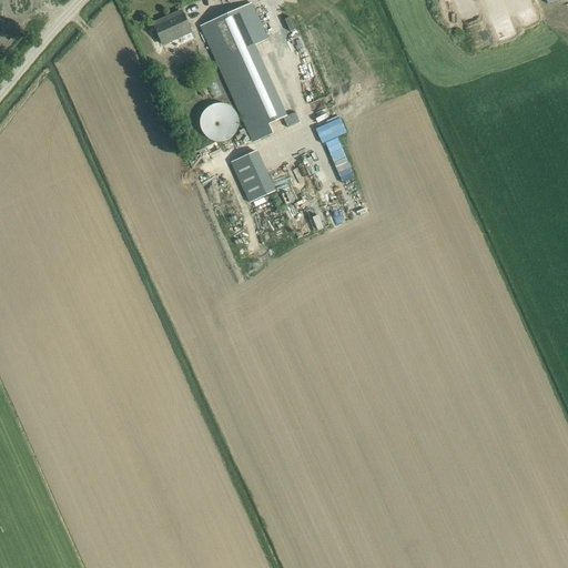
[(511,0),(518,14),(533,9),(528,0),(511,0)]
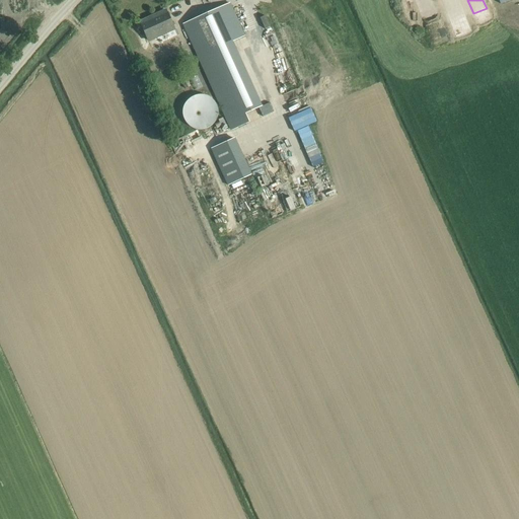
[(230,3),(183,24),(227,122),(231,131),(249,123),(245,114),(262,106),(233,42),(244,36),(230,3)]
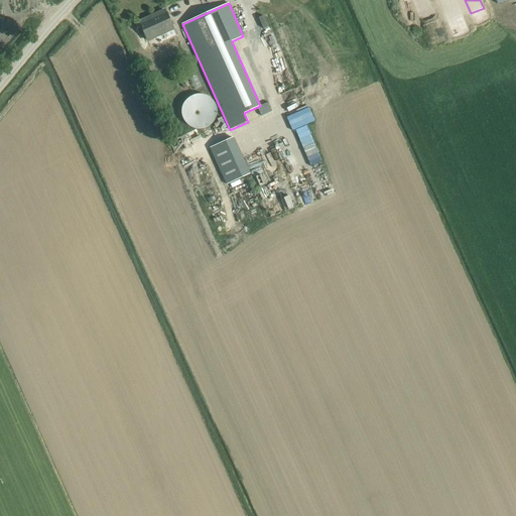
[(139,22),(143,31),(147,40),(173,28),(165,10),(139,22)]
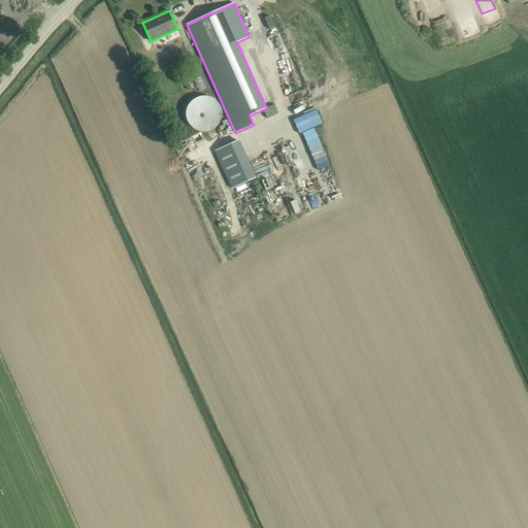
[(191,80),(185,84),(188,91),(195,88),(191,80)]
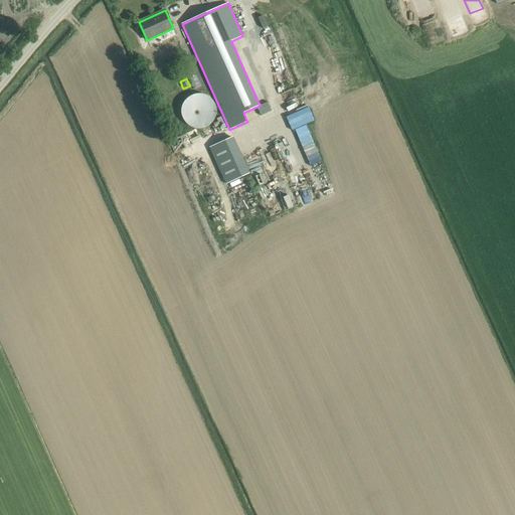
[(285,99),(303,91),(300,86),(282,94),(285,99)]
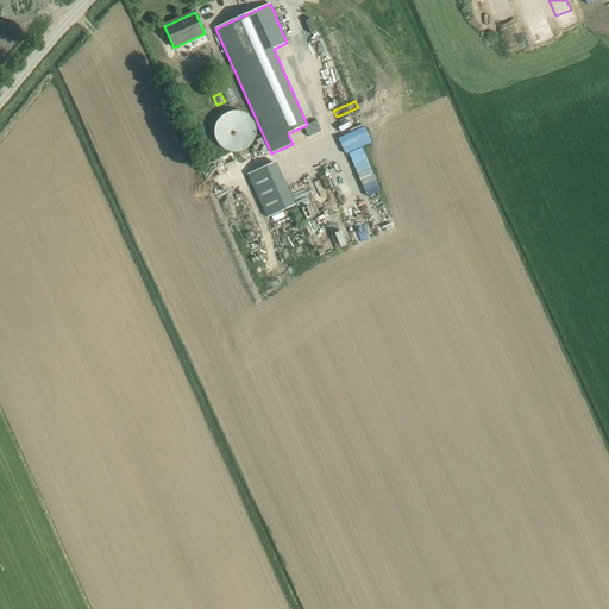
[(250,118),(250,117),(248,115),(246,114),(244,113),(243,112),(240,112),(238,111),(236,111),(234,111),(232,111),(230,112),(227,112),(226,113),(224,114),(223,115),(220,117),(219,118),(218,120),(217,121),(215,124),(215,126),(214,129),(214,130),(214,131),(214,133),(215,136),(215,138),(217,139),(218,142),(219,144),(220,145),(221,146),(223,148),(225,149),(227,150),(228,151),(231,151),(233,152),(236,152),(237,152),(239,151),(242,151),(244,150),(245,149),(248,148),(249,146),(250,145),(252,144),(253,142),(253,139),(255,138),(255,136),(256,133),(256,131),(256,130),(255,127),(255,125),(253,123),(253,121),(252,119),(250,118)]
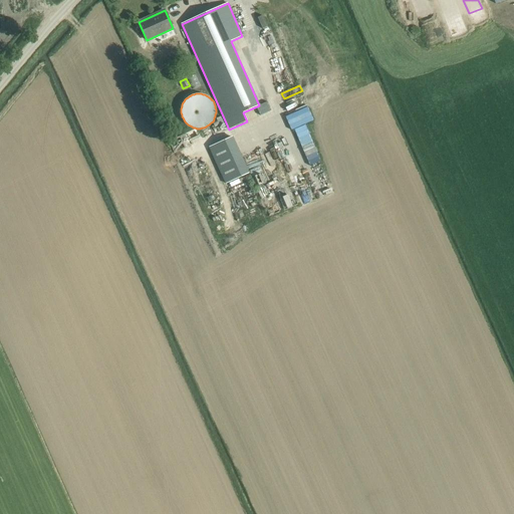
[(292,131),(297,141),(299,145),(311,140),(309,136),(305,124),(292,131)]
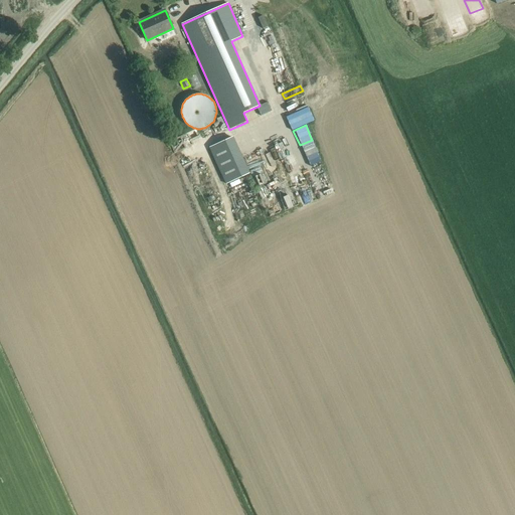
[(229,135),(210,144),(228,182),(247,173),(229,135)]
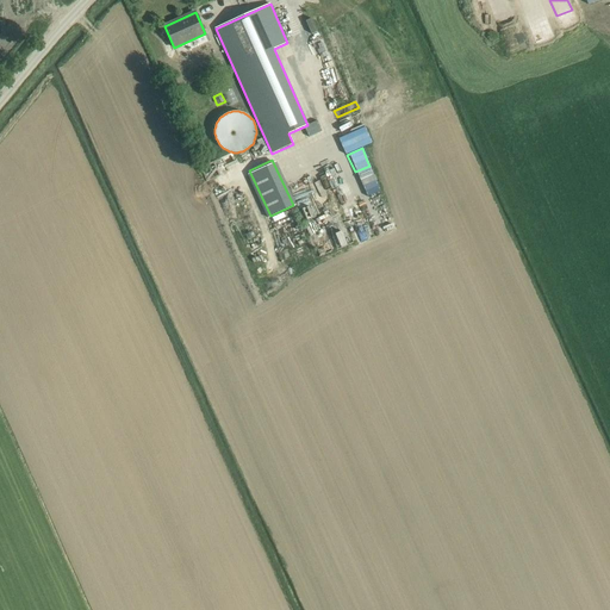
[(330,184),(337,195),(347,190),(337,173),(335,174),(338,180),(330,184)]
